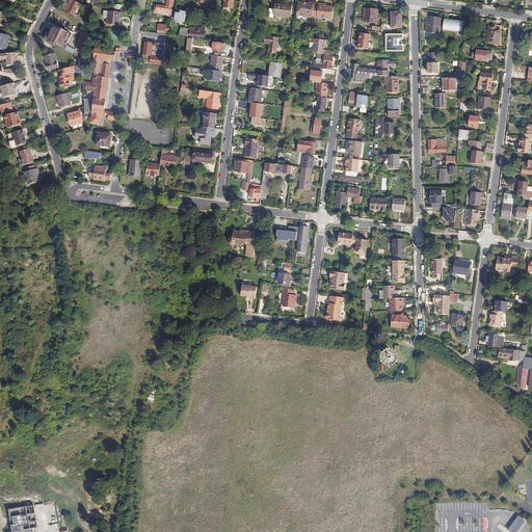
[(77,18),(80,20),(83,15),(79,12),(78,16),(75,14),(80,4),(73,0),(69,0),(68,3),(69,4),(65,10),(74,16),(77,17),(77,18)]
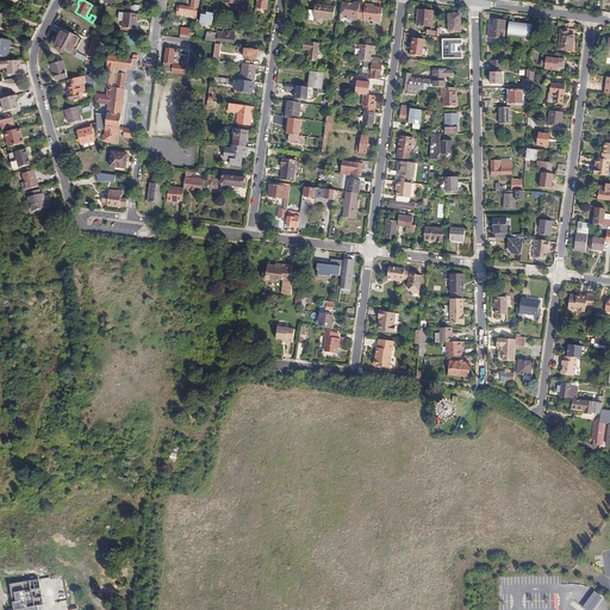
[(185,13),(185,16),(197,17),(198,0),(192,0),(191,7),(178,6),(176,14),(180,14),(180,12),(185,13)]
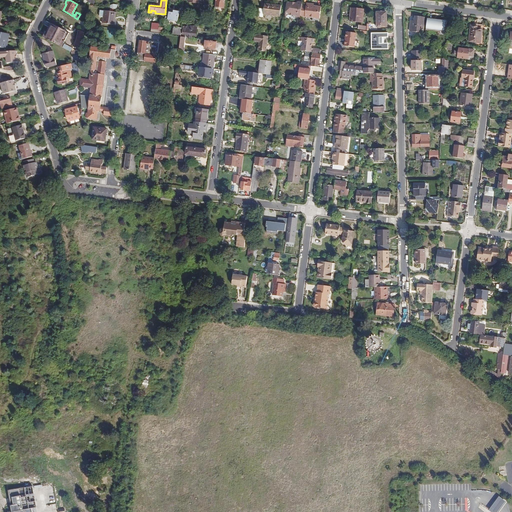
[(224,0),(215,0),(215,7),(224,8),(224,0)]
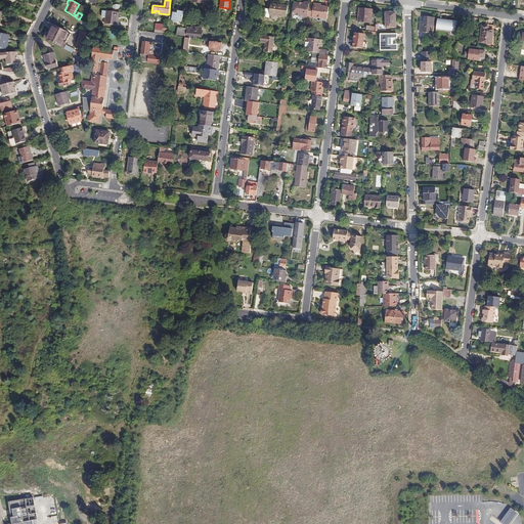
[(298,2),(294,2),(292,14),(295,15),(296,14),(300,14),(302,17),(307,17),(307,16),(309,6),(309,2),(305,1),(303,3),(301,4),(299,3),(298,2)]
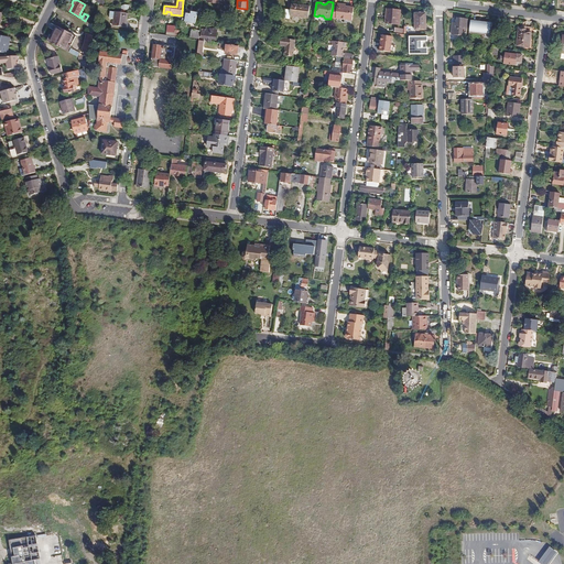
[(310,7),(292,3),(290,15),(308,18),(310,7)]
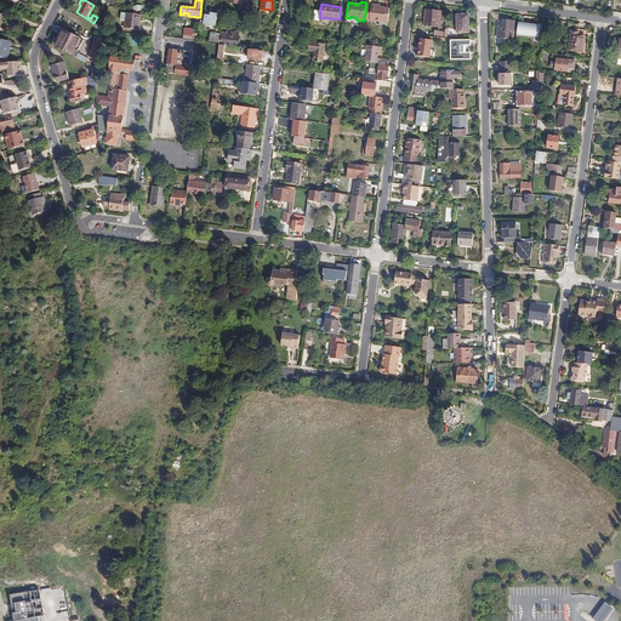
[(371,7),(366,7),(364,20),(388,22),(389,9),(380,7),(371,6),(371,7)]
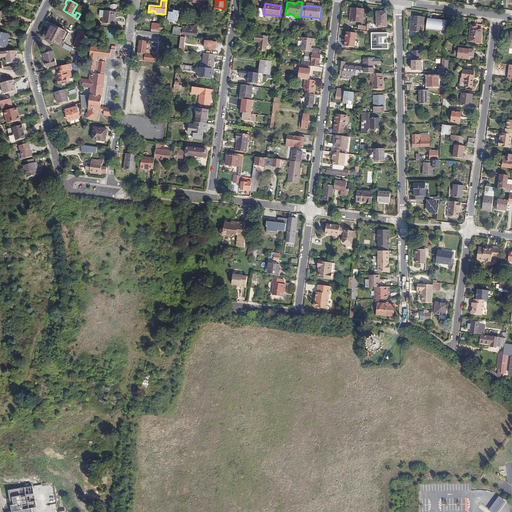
[(357,20),(362,20),(363,9),(351,8),(350,21),(357,22),(357,20)]
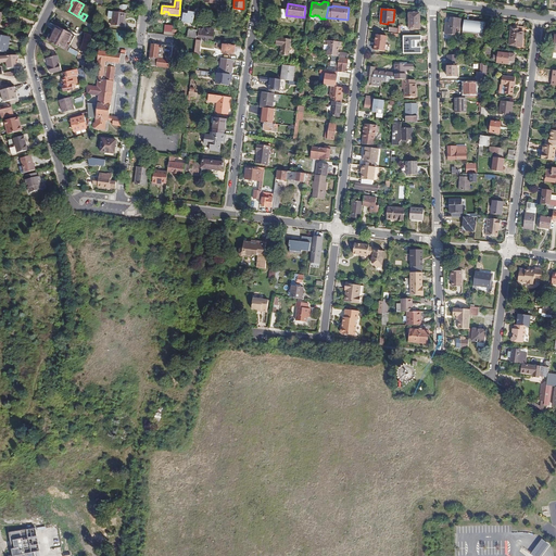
[(113,11),(113,12),(112,20),(111,25),(124,27),(126,13),(113,11)]
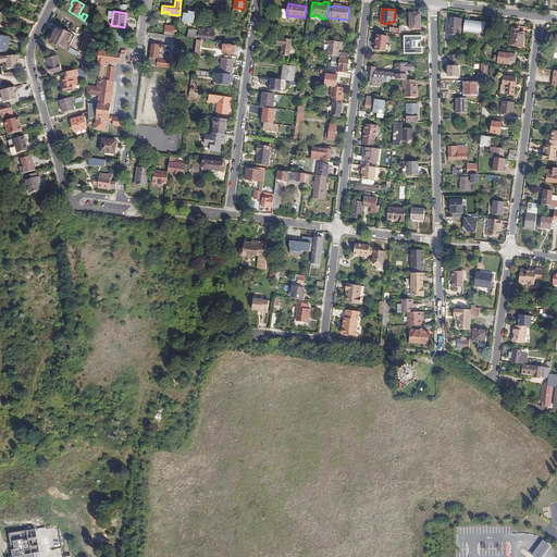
[(195,13),(189,11),(188,14),(184,13),(183,21),(193,22),(195,13)]
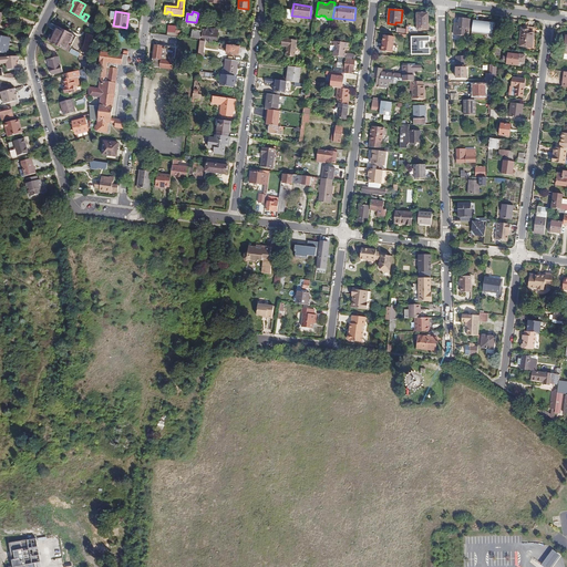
[(428,13),(416,13),(418,30),(429,29),(428,13)]
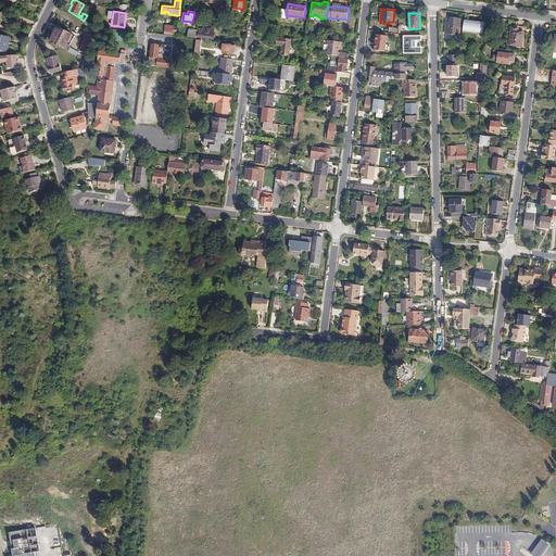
[(460,33),(462,19),(451,17),(450,23),(446,23),(445,35),(455,35),(456,28),(457,28),(457,32),(460,33)]
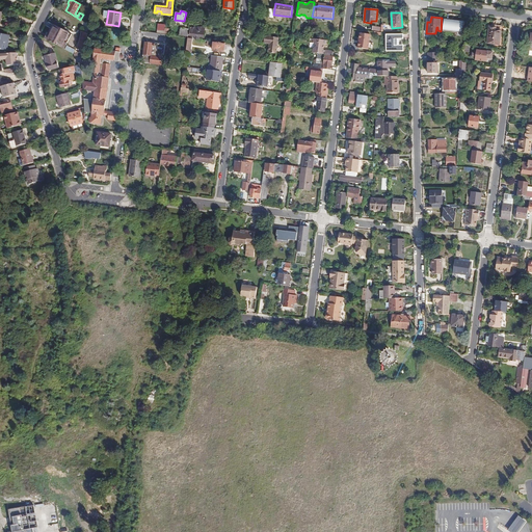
[(463,22),(444,20),(443,29),(461,31),(463,22)]
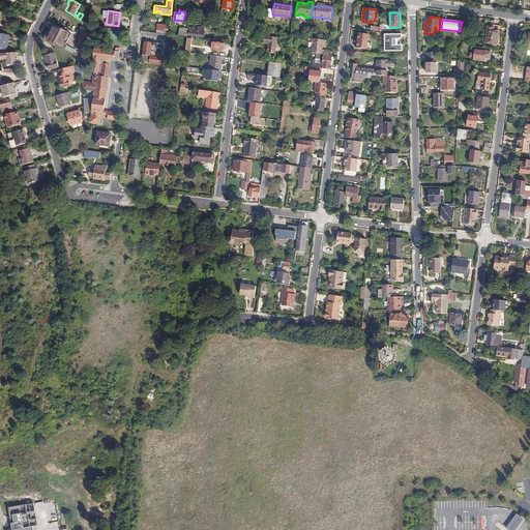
[(165,28),(165,26),(157,25),(156,33),(164,33),(165,28)]
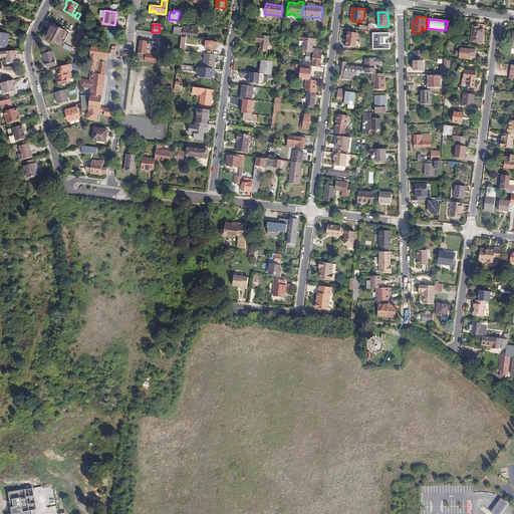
[(62,47),(68,33),(53,25),(48,33),(46,32),(43,37),(62,47)]
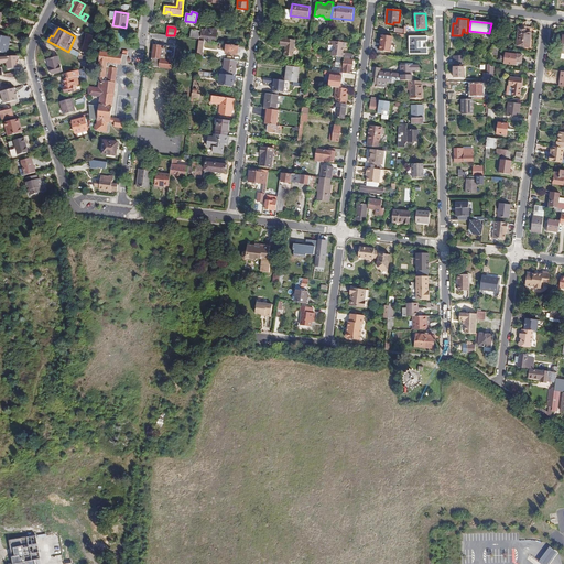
[(204,41),(212,42),(212,39),(216,40),(217,30),(203,28),(202,38),(205,39),(204,41)]
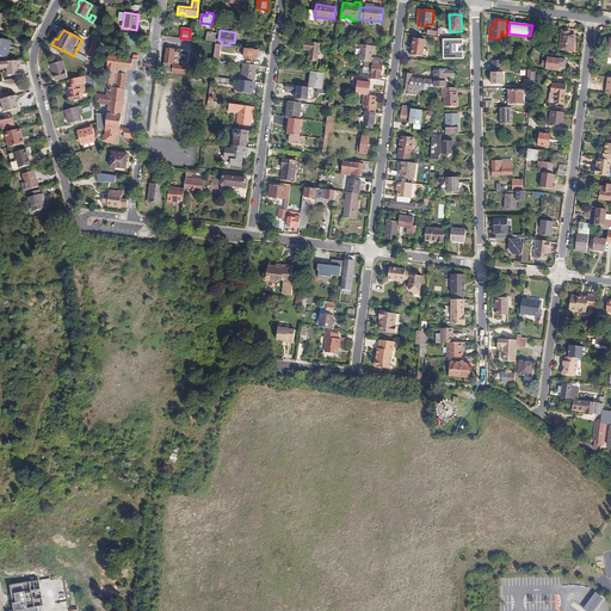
[(562,30),(560,50),(574,51),(575,35),(569,34),(569,31),(562,30)]
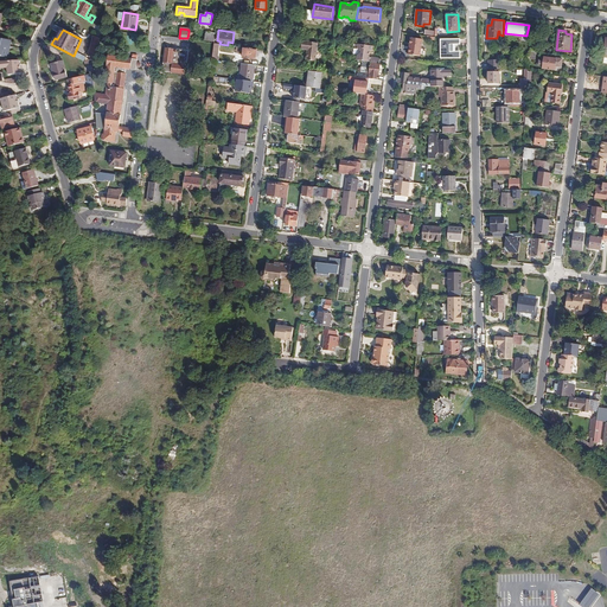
[(215,42),(216,32),(206,31),(204,40),(215,42)]
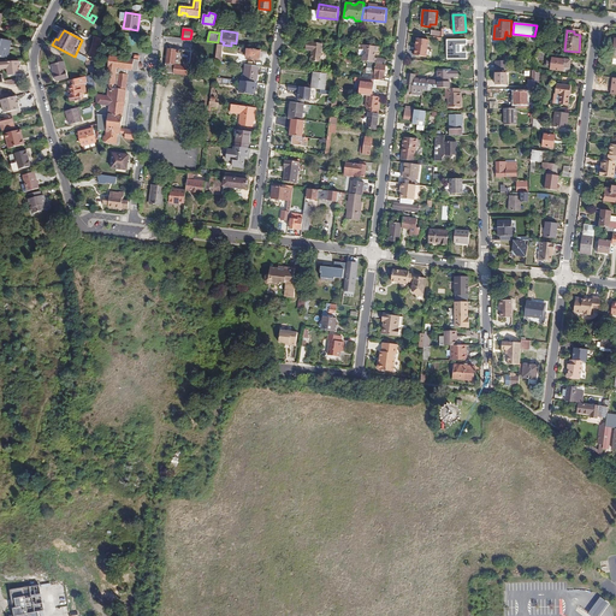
[(11,41),(0,39),(0,55),(9,57),(11,41)]
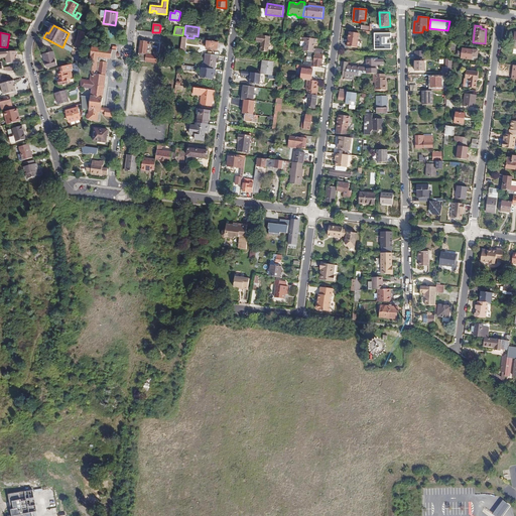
[(359,33),(349,32),(347,46),(358,47),(359,33)]
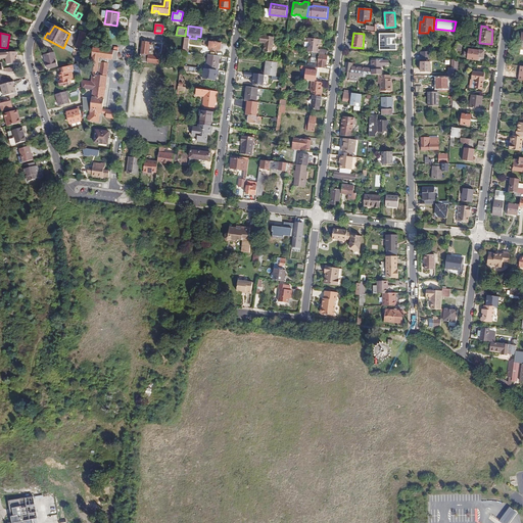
[(396,34),(379,34),(380,50),(396,50),(396,34)]
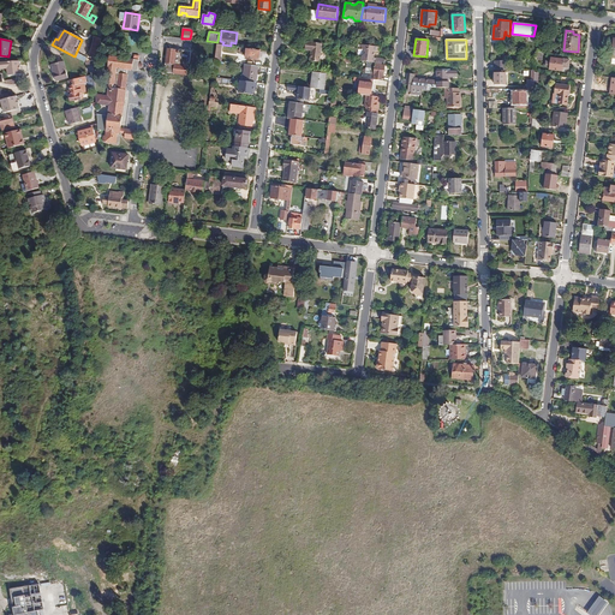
[(311,51),(310,59),(312,61),(317,61),(320,60),(322,43),(306,41),(305,49),(311,51)]
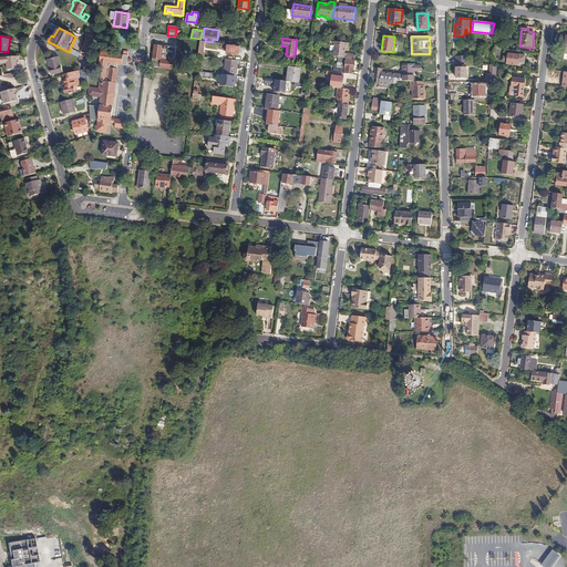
[(349,45),(349,43),(332,41),(332,43),(336,50),(332,52),(331,57),(354,59),(356,54),(346,53),(344,53),(342,50),(346,48),(349,45)]
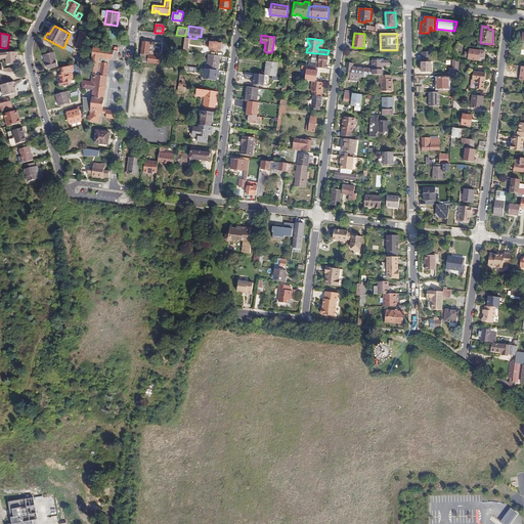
[(221,51),(222,42),(207,40),(206,45),(210,45),(209,50),(221,51)]
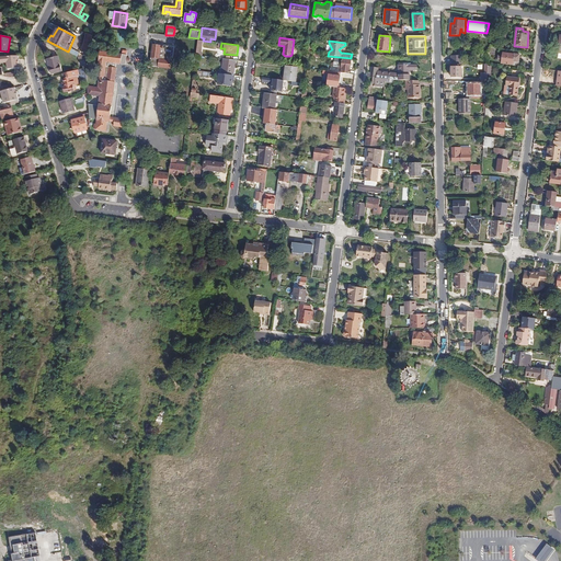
[(152,44),(150,60),(150,64),(149,66),(172,69),(174,47),(152,44)]
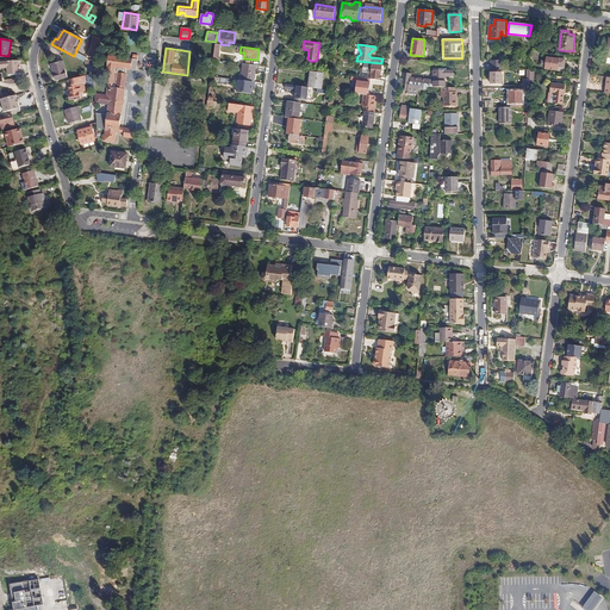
[(344,67),(344,62),(337,62),(337,57),(338,57),(340,53),(335,51),(334,62),(341,63),(341,67),(344,67)]
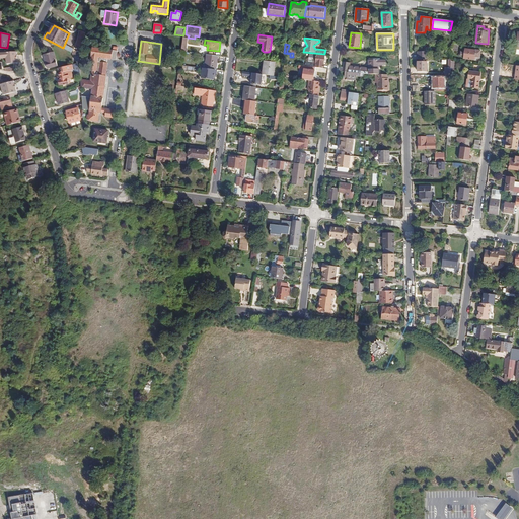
[(116,119),(117,110),(102,108),(107,63),(106,63),(107,59),(116,60),(117,57),(117,54),(118,51),(92,48),(89,67),(92,67),(90,80),(80,79),(81,86),(81,88),(92,89),(91,97),(82,96),(82,103),(82,104),(82,106),(82,109),(89,109),(89,115),(85,114),(85,117),(88,118),(88,120),(97,121),(98,113),(105,114),(104,117),(116,119)]
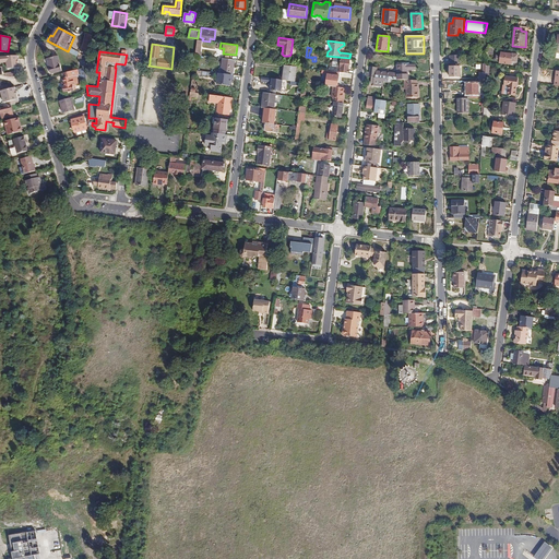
[(501,56),(497,56),(496,56),(496,59),(500,60),(499,63),(511,64),(511,63),(516,64),(518,62),(516,62),(518,55),(513,54),(501,52),(501,54),(501,56)]
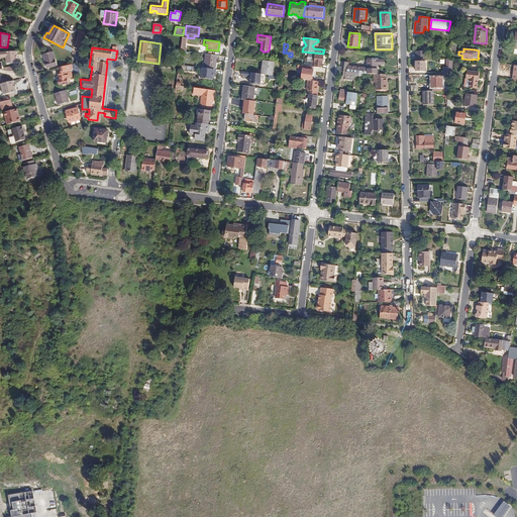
[(79,62),(79,50),(72,53),(70,53),(73,64),(79,62)]
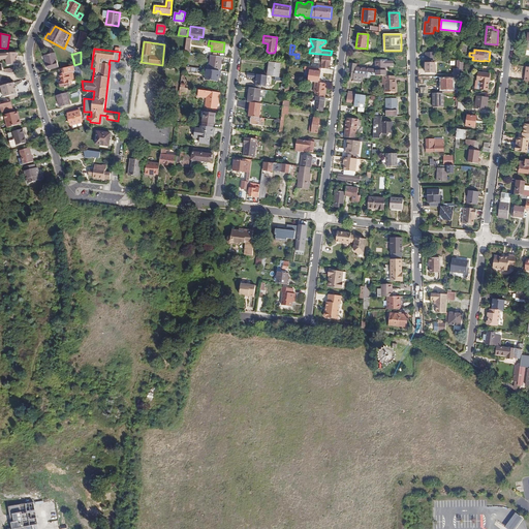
[(43,56),(48,70),(59,67),(55,53),(43,56)]
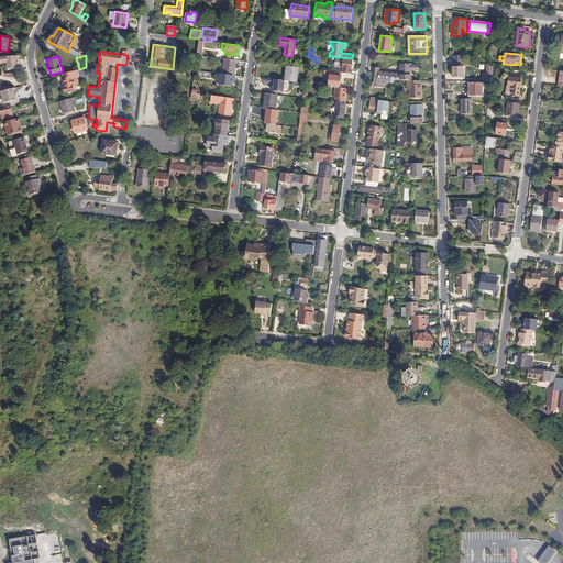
[(330,75),(328,86),(335,87),(340,88),(341,77),(343,77),(343,73),(351,74),(353,59),(343,58),(335,57),(335,62),(332,64),(331,67),(329,66),(328,70),(324,70),(323,74),(330,75)]
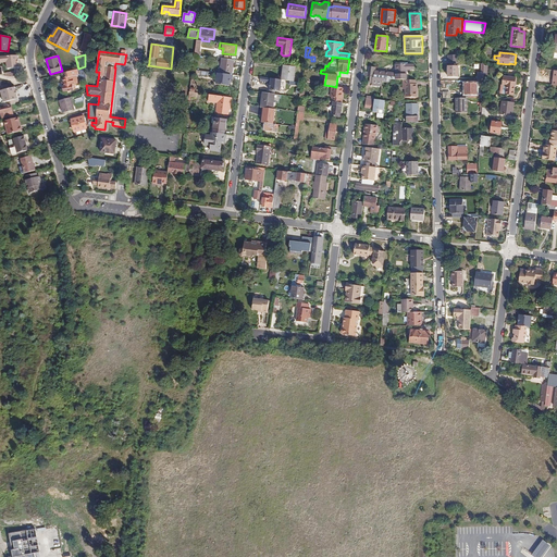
[(232,75),(234,60),(222,58),(220,73),(232,75)]
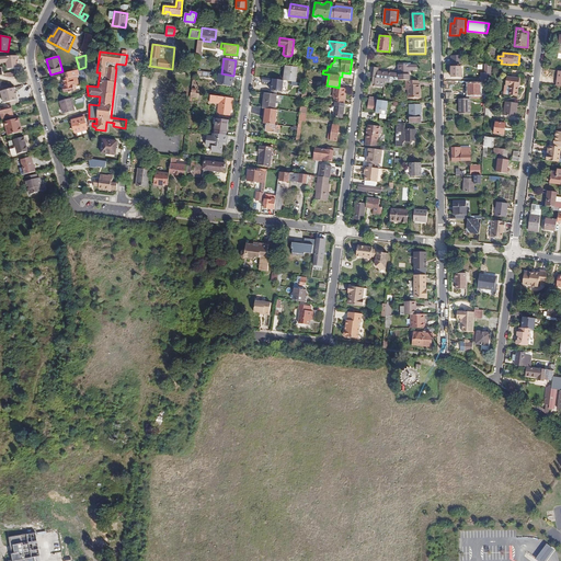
[(371,72),(366,71),(366,77),(393,80),(399,80),(405,80),(410,80),(410,70),(418,70),(418,65),(398,65),(399,75),(392,73),(378,71),(378,68),(373,67),(371,72)]
